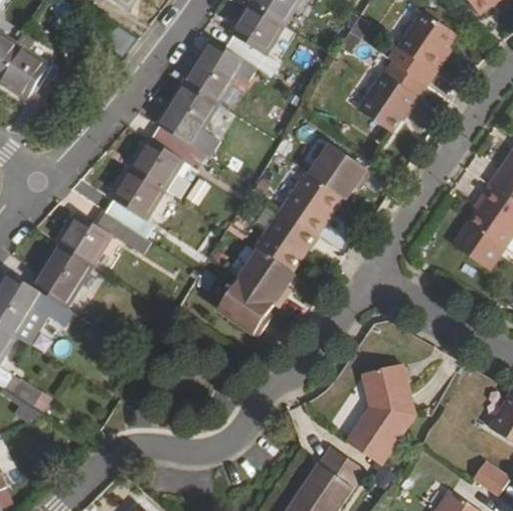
[(112,0),(125,9),(131,0),(112,0)]
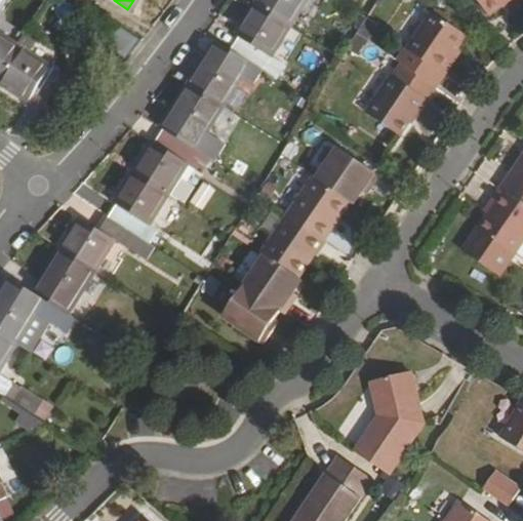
[(254,0),(253,2),(289,24),(304,0),(254,0)]
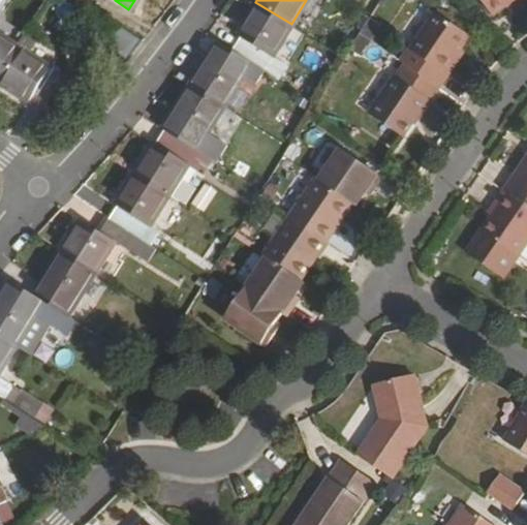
[(481,0),(491,13),(509,0),(481,0)]
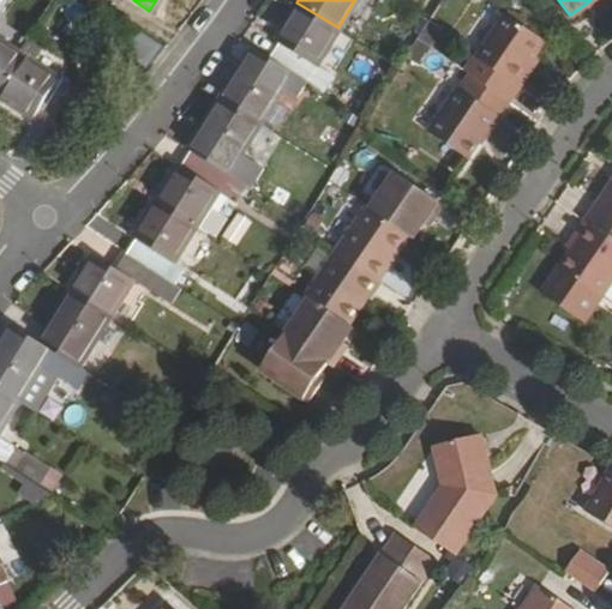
[(339,28),(297,2),(275,38),(277,40),(267,55),(305,78),(322,88),(331,73),(316,64),(339,28)]
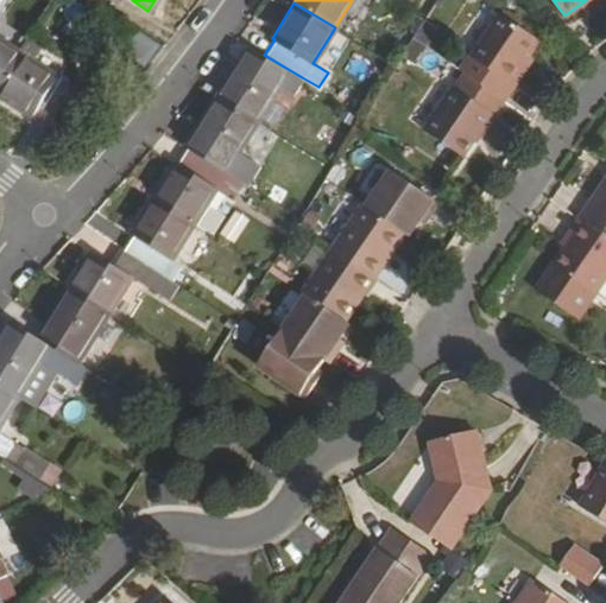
[(462,73),(505,100),(515,86),(510,81),(537,39),(499,13),(471,56),(469,56),(460,69),(462,73)]
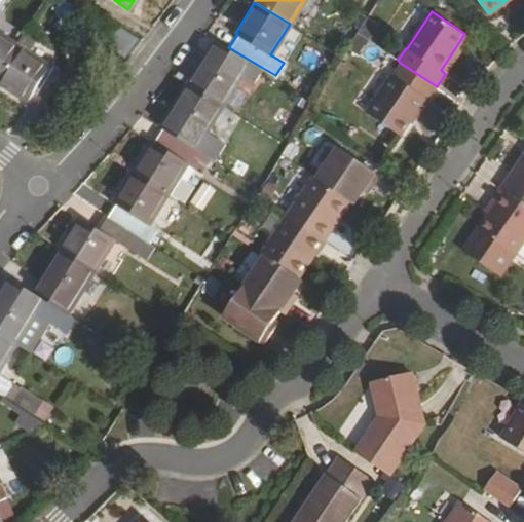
[(0,76),(19,47),(0,35),(0,76)]
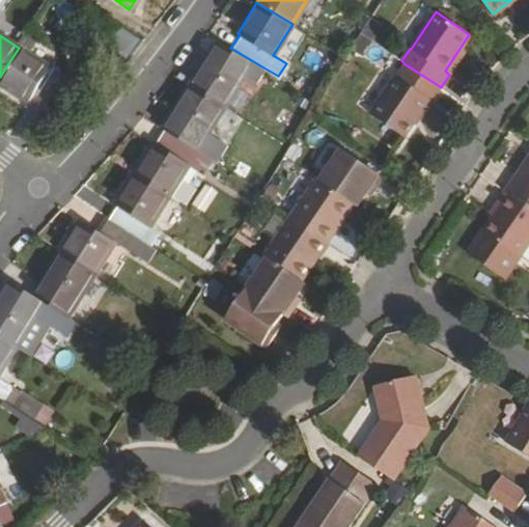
[(63,76),(19,48),(0,77),(0,83),(26,102),(27,100),(43,108),(63,76)]
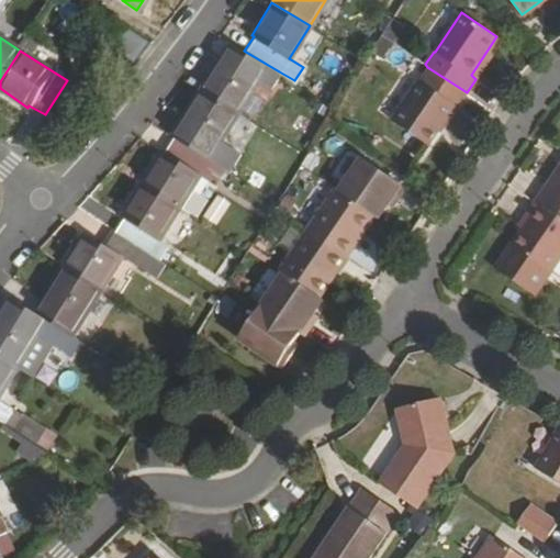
[(201,89),(238,113),(259,80),(270,86),(279,71),(244,51),(236,65),(222,56),(201,89)]
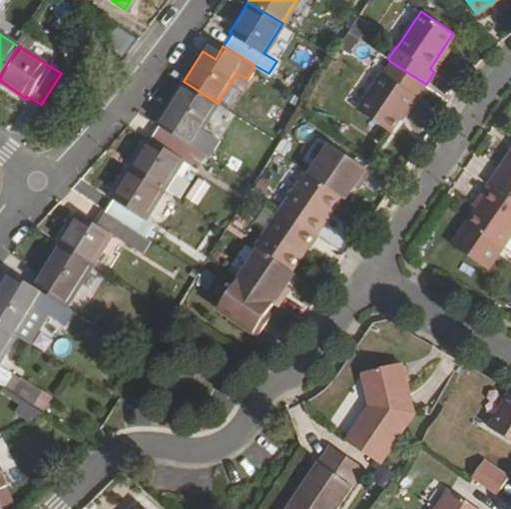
[(406,112),(426,84),(390,61),(358,110),(390,132),(404,111),(406,112)]
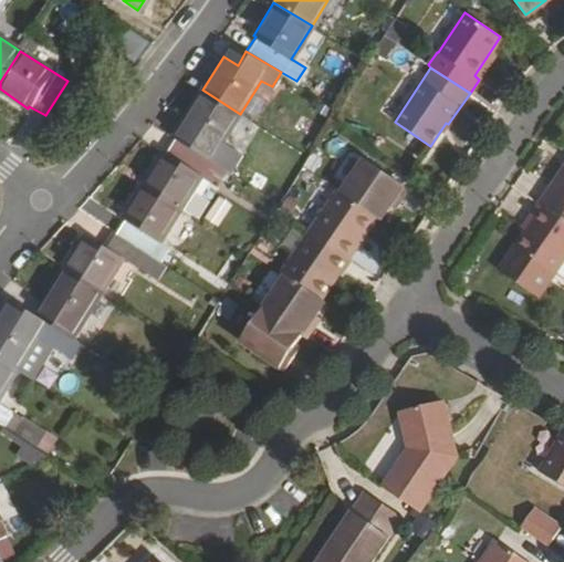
[(183,125),(175,138),(211,160),(240,114),(202,90),(180,124),(183,125)]
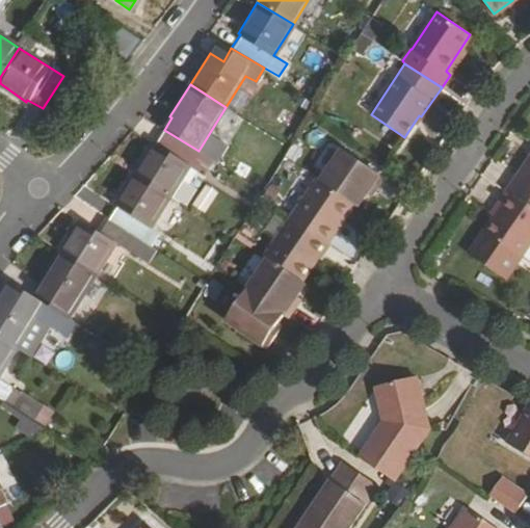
[(438,133),(452,113),(435,102),(421,122),(438,133)]
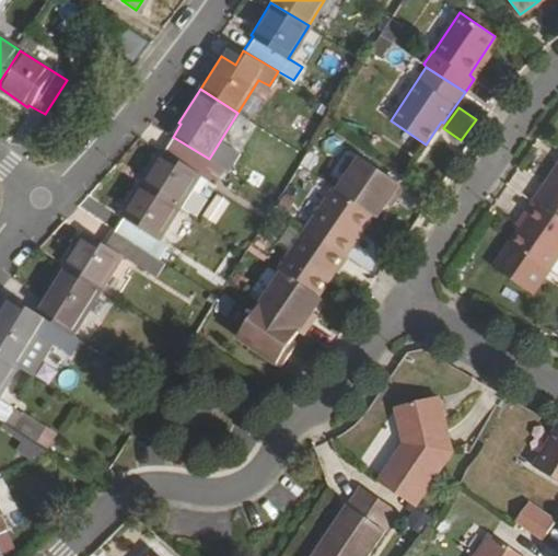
[(142,182),(179,206),(199,172),(212,181),(221,165),(209,159),(173,137),(164,149),(163,148),(142,182)]
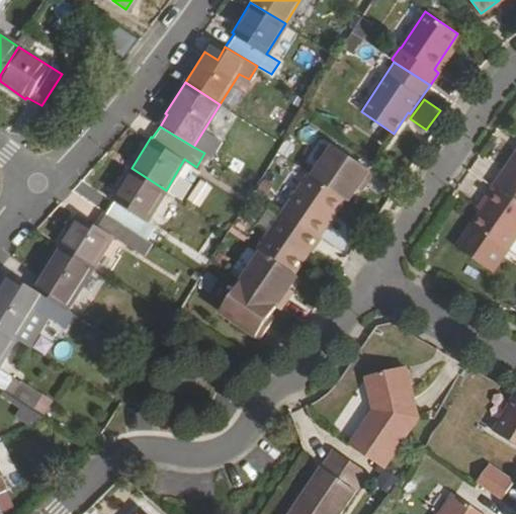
[(257,249),(261,251),(292,273),(294,272),(345,198),(349,200),(357,189),(361,191),(373,173),(333,145),(313,176),(309,173),(282,210),(257,249)]
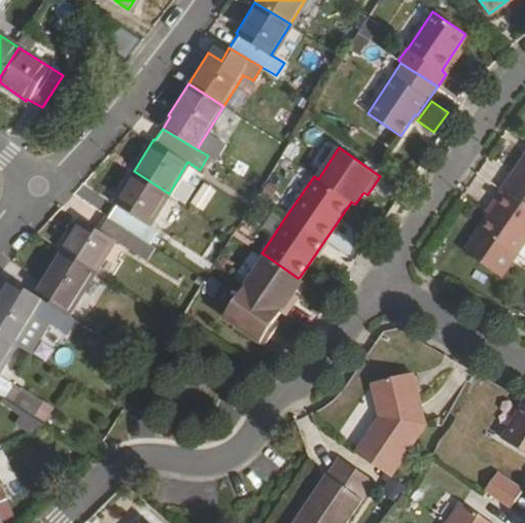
[(512,175),(501,188),(524,205),(524,162),(514,177),(512,175)]
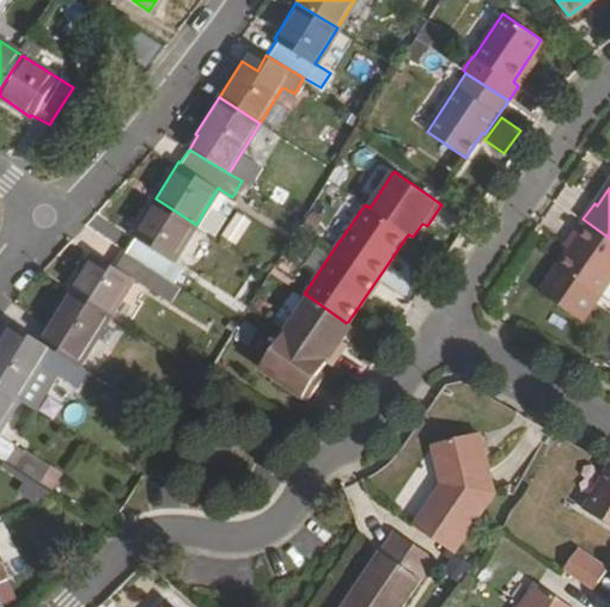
[(124,252),(163,276),(196,225),(156,198),(132,237),(134,238),(124,252)]
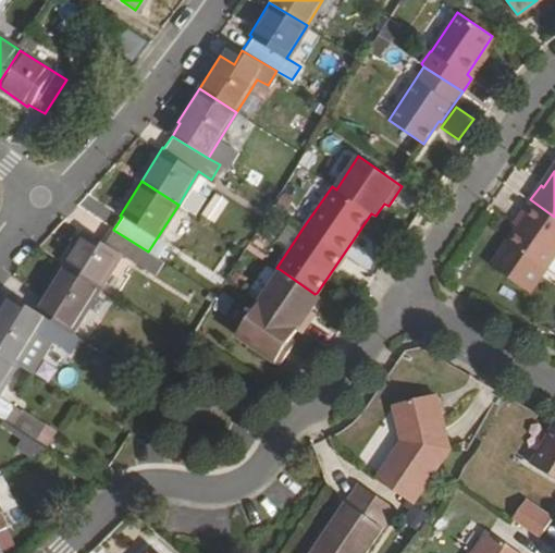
[(554,217),(530,199),(513,225),(516,228),(506,242),(544,269),(554,253),(554,217)]
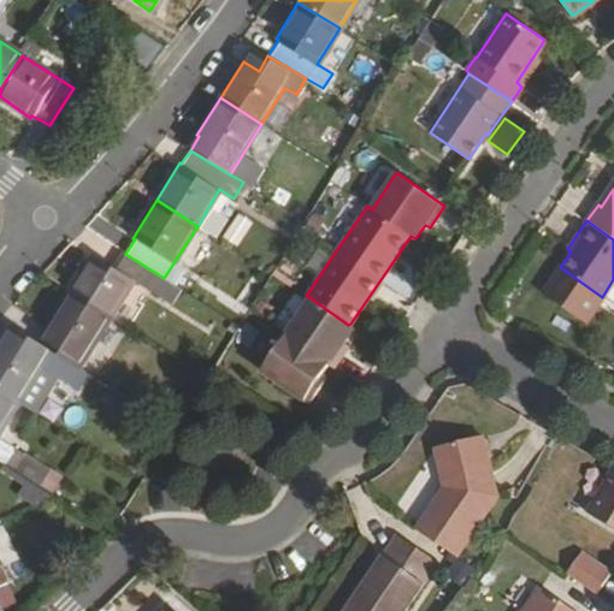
[(71,292),(111,316),(133,279),(170,301),(178,286),(164,278),(125,254),(116,268),(94,255),(71,292)]
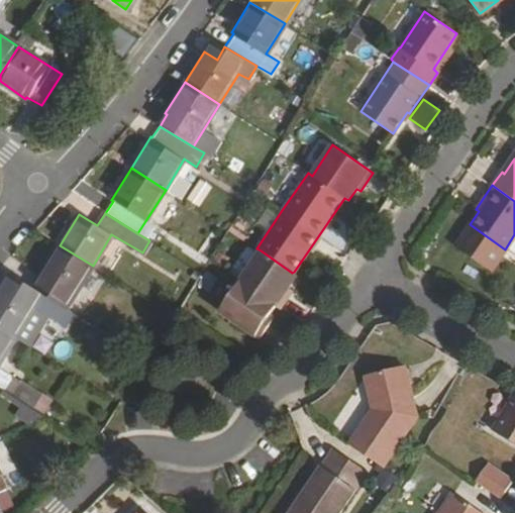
[(34,288),(66,308),(93,266),(60,245),(34,288)]
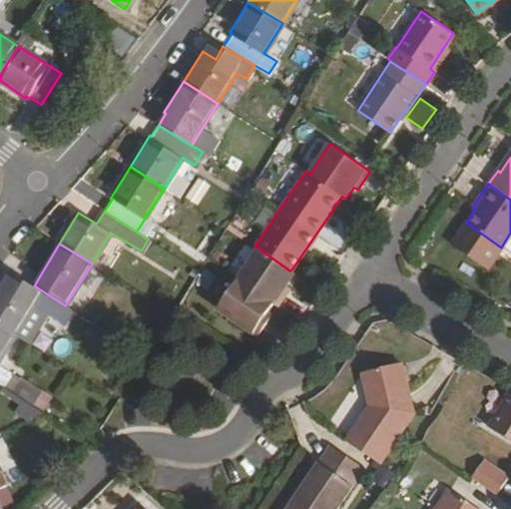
[(259,248),(237,280),(274,304),(278,307),(288,294),(284,291),(288,285),(296,273),(292,270),(290,271),(259,248)]
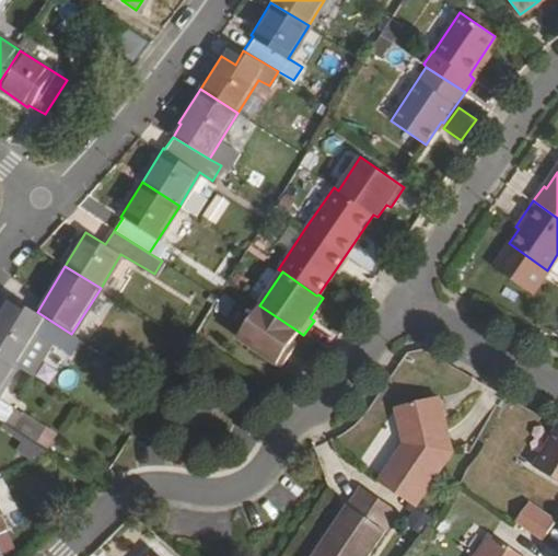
[(28,326),(37,312),(23,303),(14,317),(28,326)]
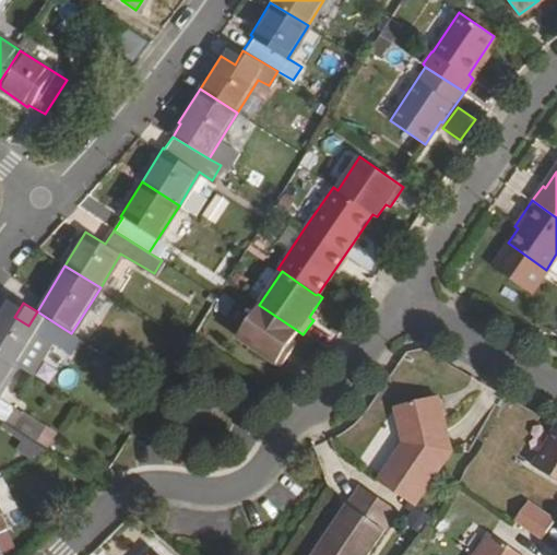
[(282,366),(292,351),(287,347),(294,340),(298,331),(259,305),(237,335),(282,366)]
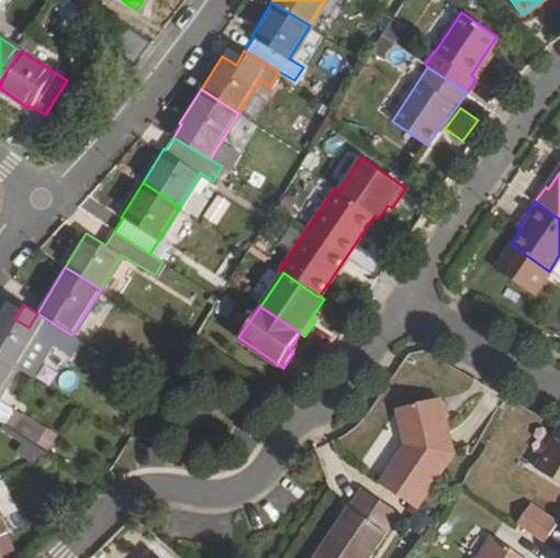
[(0,311),(0,354),(18,365),(37,332),(64,348),(71,335),(37,313),(29,327),(14,319),(1,310),(0,311)]
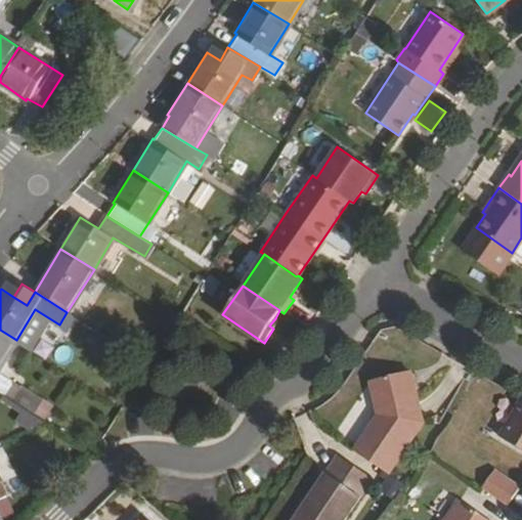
[(269,326),(273,329),(278,321),(275,318),(269,326)]
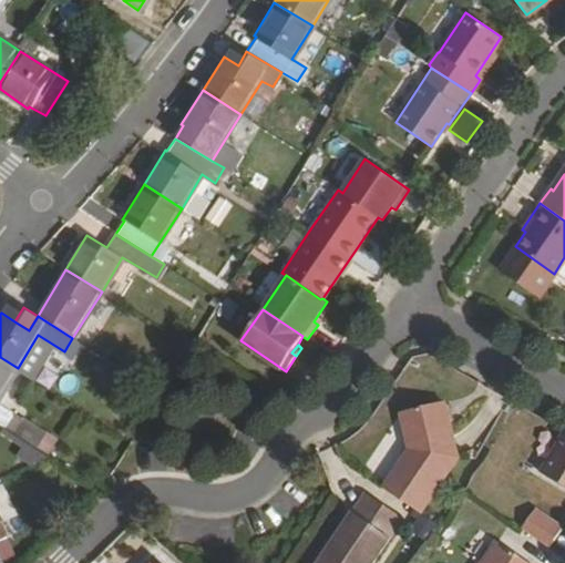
[(0,402),(0,396),(18,368),(0,357),(0,422),(2,425),(11,410),(0,402)]
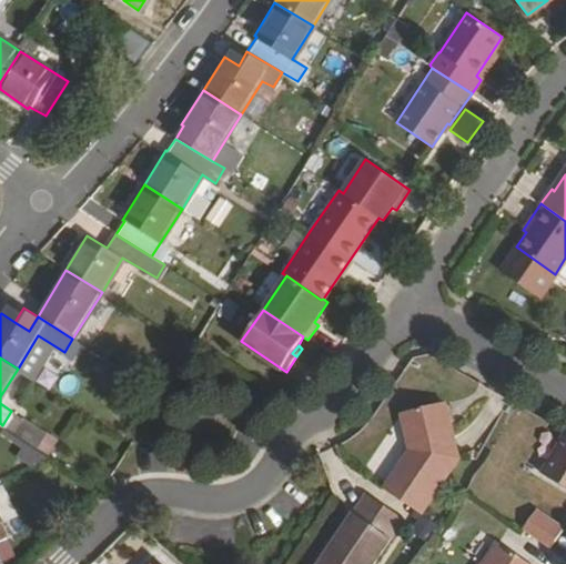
[(441,403),(434,404),(442,425),(446,424),(441,403)]
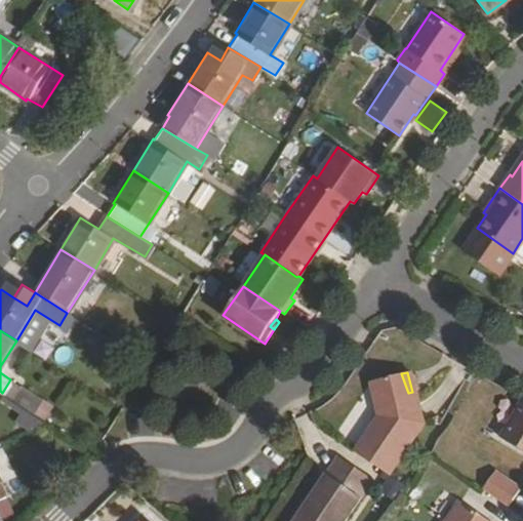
[(379,416),(355,452),(389,474),(421,424),(412,392),(408,393),(401,373),(369,383),(379,416)]
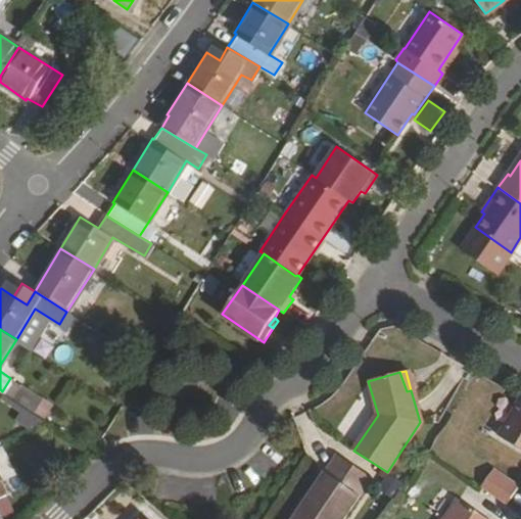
[(520,399),(499,436),(520,449),(520,399)]
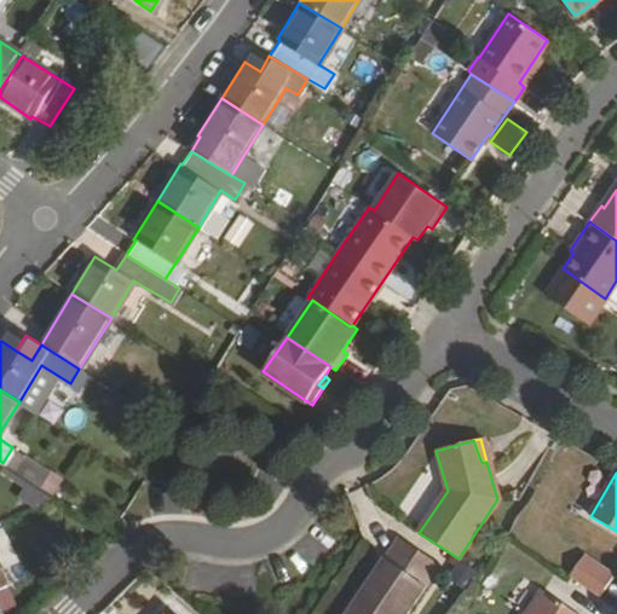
[(396,539),(346,613),(404,613),(437,567),(396,539)]
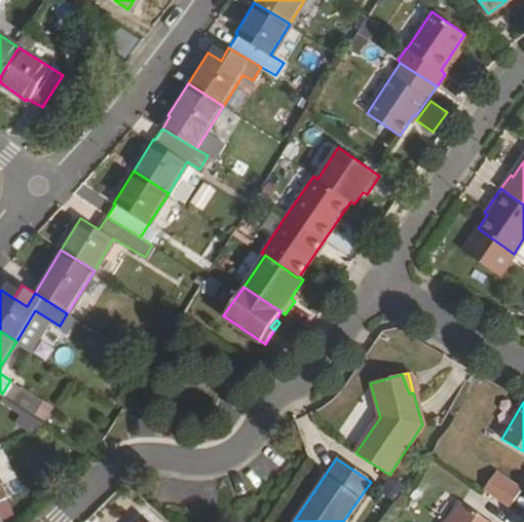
[(497,473),(485,490),(511,507),(522,489),(497,473)]
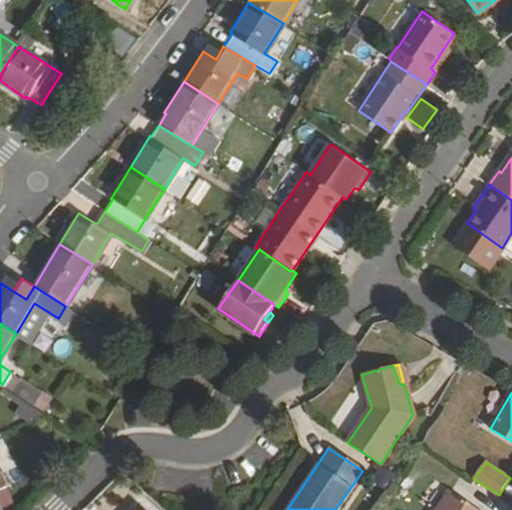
[(391,485),(396,470),(378,464),(373,479),(391,485)]
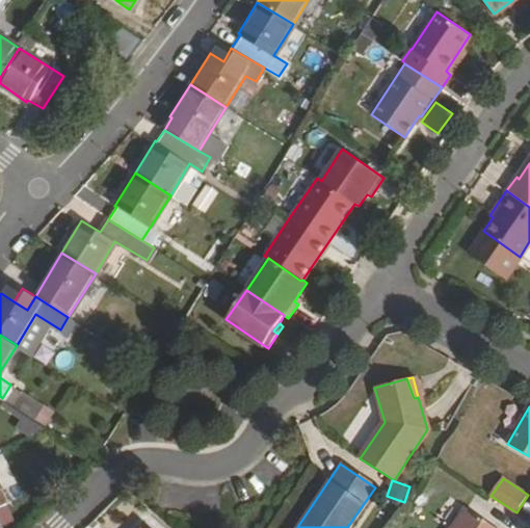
[(495,527),(467,508),(452,527),(495,527)]
